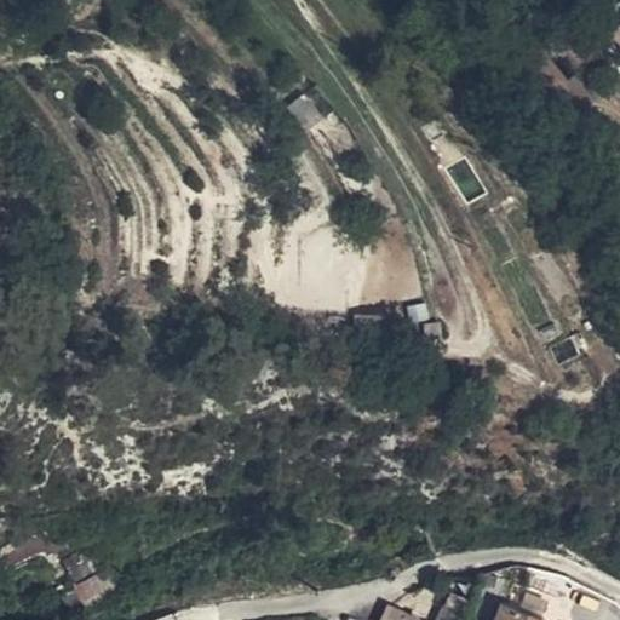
[(618,11),(604,0),(580,0),(578,4),(604,26),(618,11)]
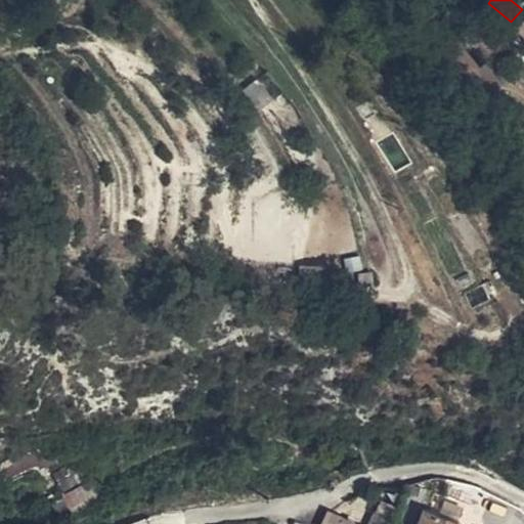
[(523,0),(511,0),(522,9),(523,10),(523,0)]
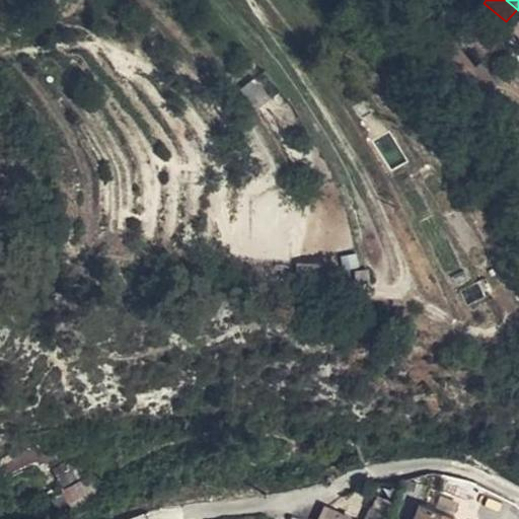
[(453,42),(441,51),(478,97),(497,82),(482,63),(476,68),(453,42)]
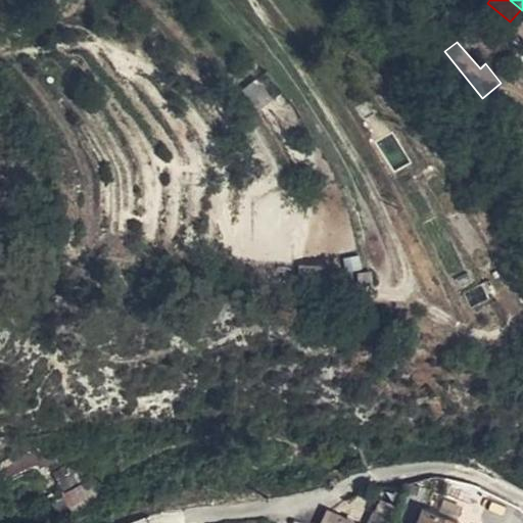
[(255,81),(243,90),(258,111),(272,101),(255,81)]
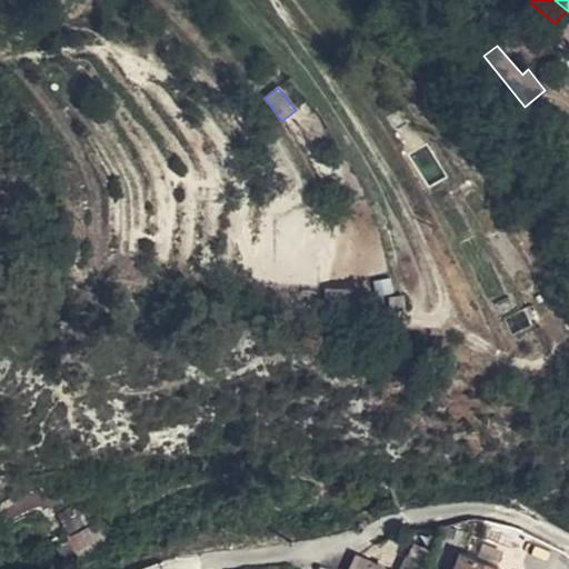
[(498,568),(462,555),(456,568),(498,568)]
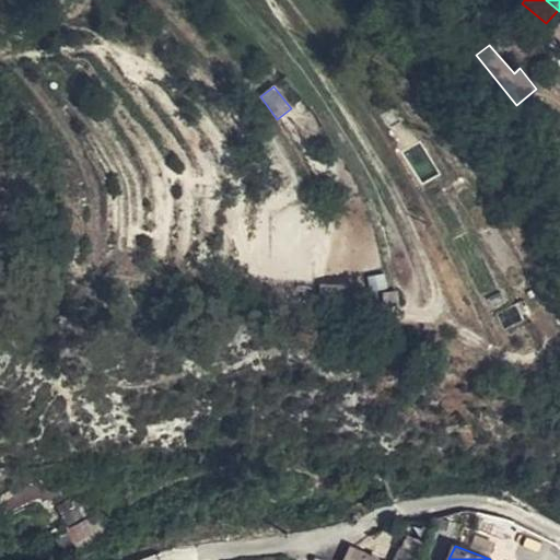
[(374,559),(353,550),(349,559),(374,559)]
